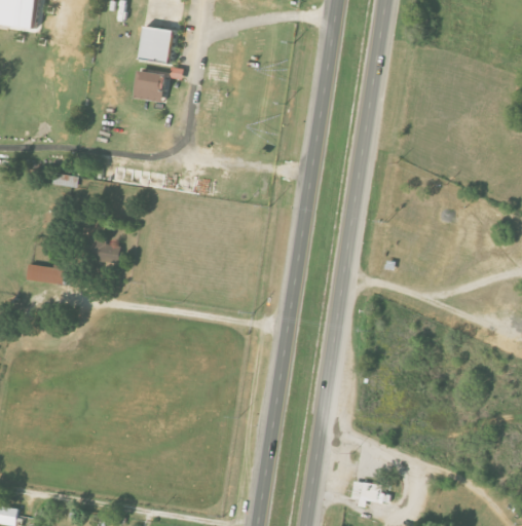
[(0,24),(34,29),(38,0),(0,0),(0,24)]
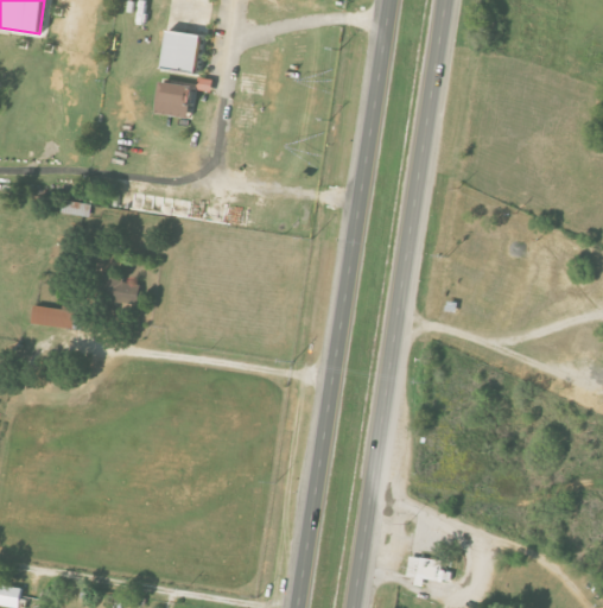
[(160,68),(195,71),(198,33),(164,31),(160,68)]
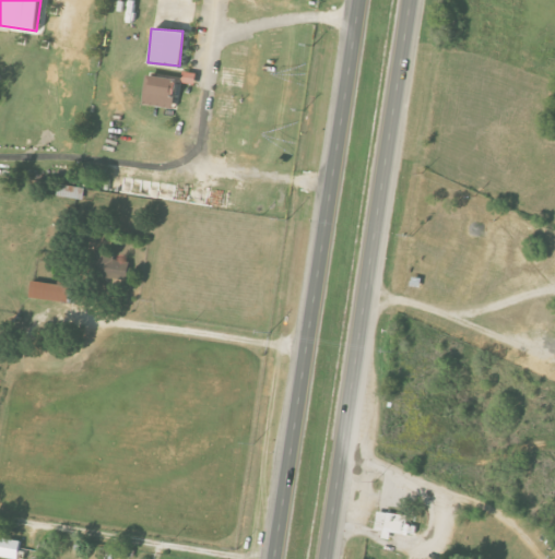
[(179,84),(192,85),(193,73),(179,72),(179,84)]
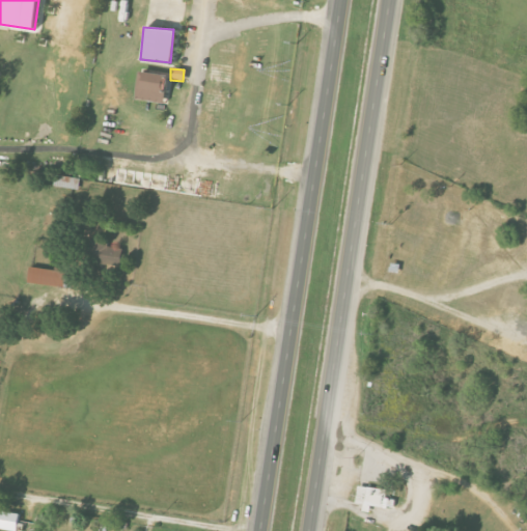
[(135,101),(163,102),(164,73),(136,72),(135,101)]
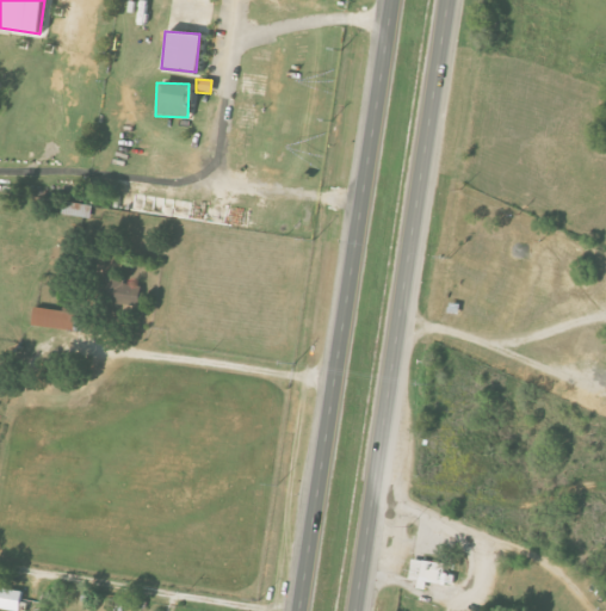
[(135,307),(140,284),(101,277),(97,301),(135,307)]
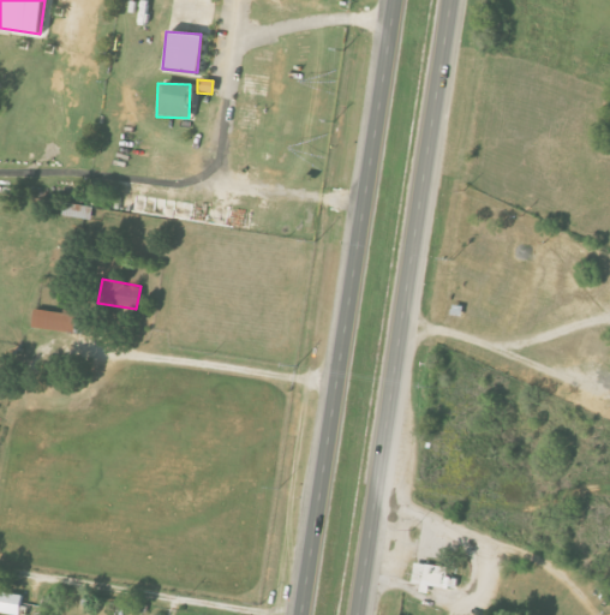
[(75,314),(31,310),(30,329),(72,333),(75,314)]
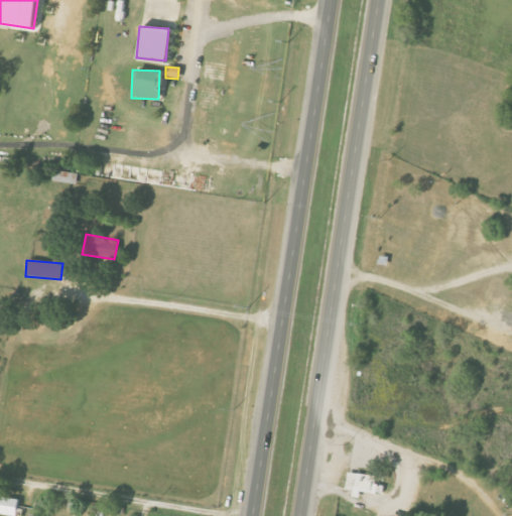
[(345,473),(344,491),(380,495),(381,486),(373,485),(374,476),(345,473)]
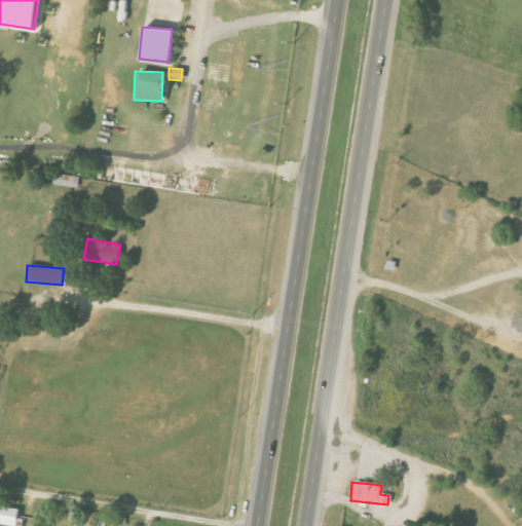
[(0,524),(9,525),(12,525),(16,510),(0,505),(0,524)]
